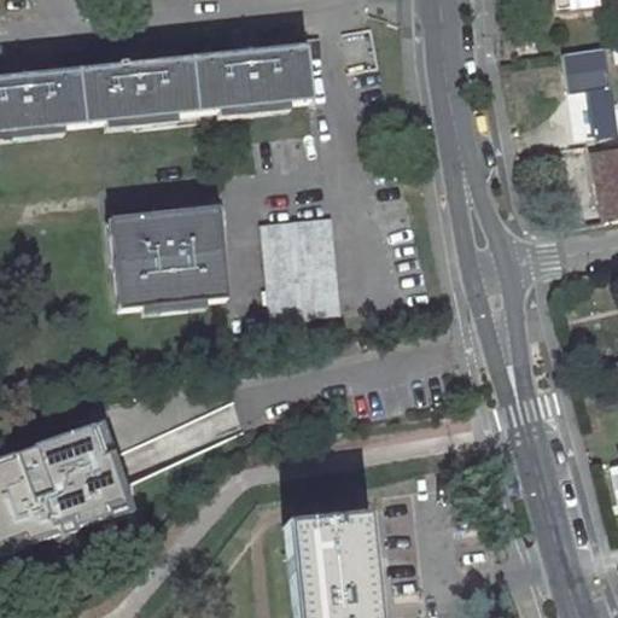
[(553,0),(555,11),(599,5),(598,0),(553,0)]
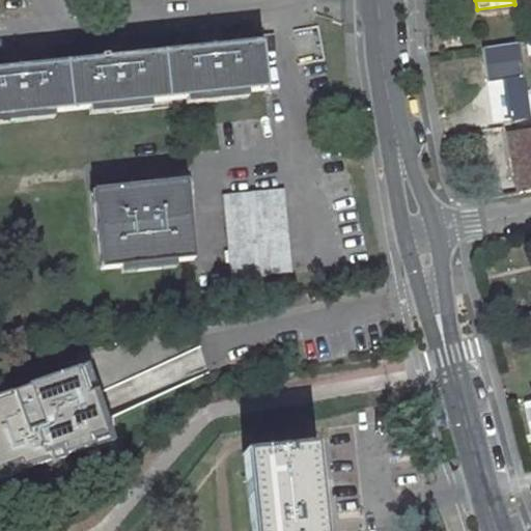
[(513,123),(530,119),(530,101),(521,44),(485,49),(491,83),(505,81),(513,123)]
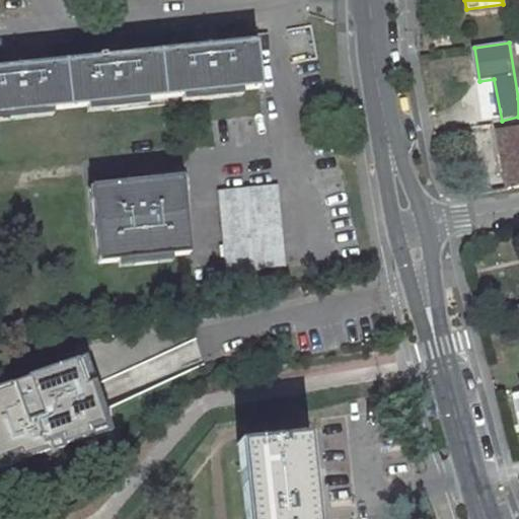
[(0,117),(261,88),(256,44),(215,49),(215,44),(198,45),(199,51),(121,60),(120,54),(105,56),(105,57),(101,59),(101,61),(27,69),(27,64),(11,66),(12,71),(0,72),(0,117)]
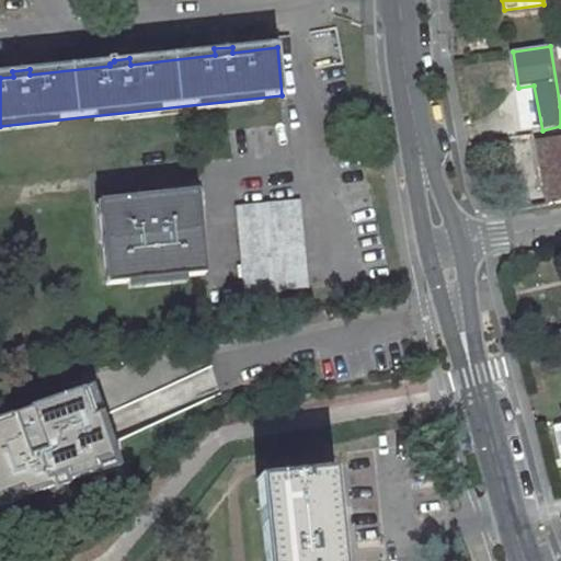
[(560,161),(542,164),(550,204),(560,202),(560,161)]
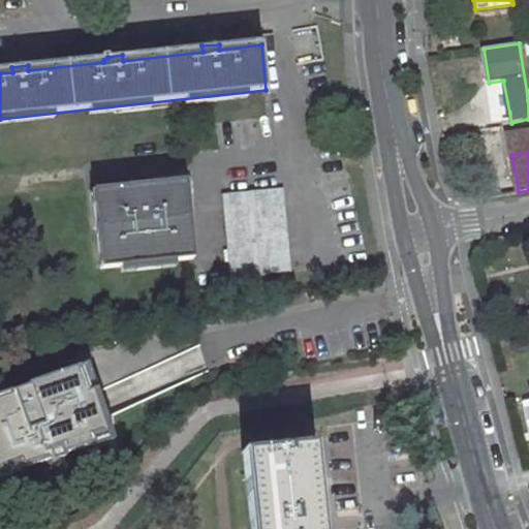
[(187,181),(93,191),(101,269),(195,258),(187,181)]
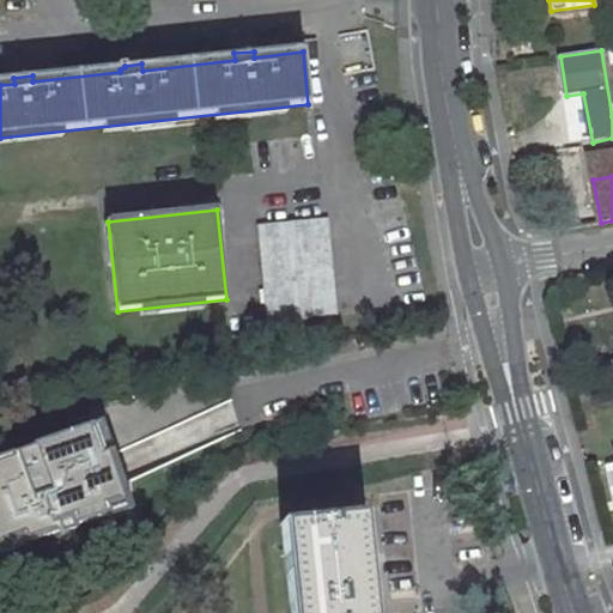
[(331,217),(262,224),(273,320),(340,313),(331,217)]
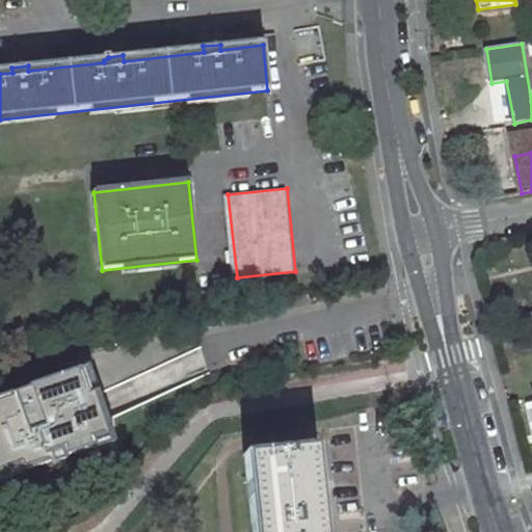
[(84,369),(0,397),(0,479),(110,443),(84,369)]
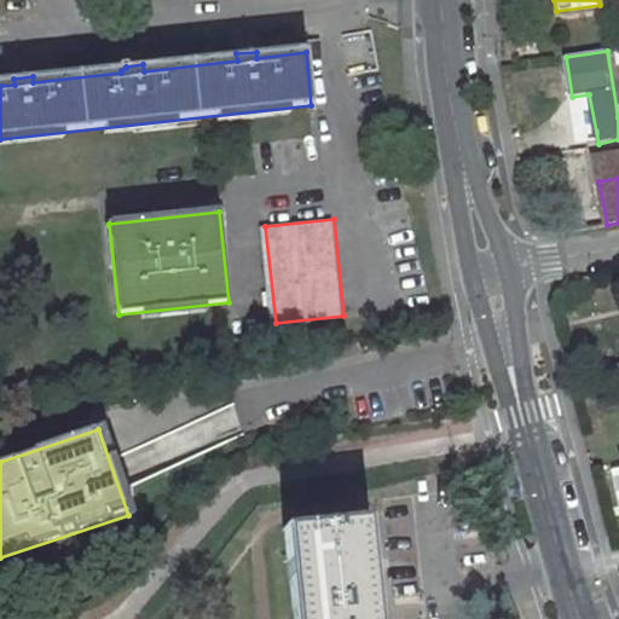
[(375,618),(365,520),(284,530),(294,618),(375,618)]
